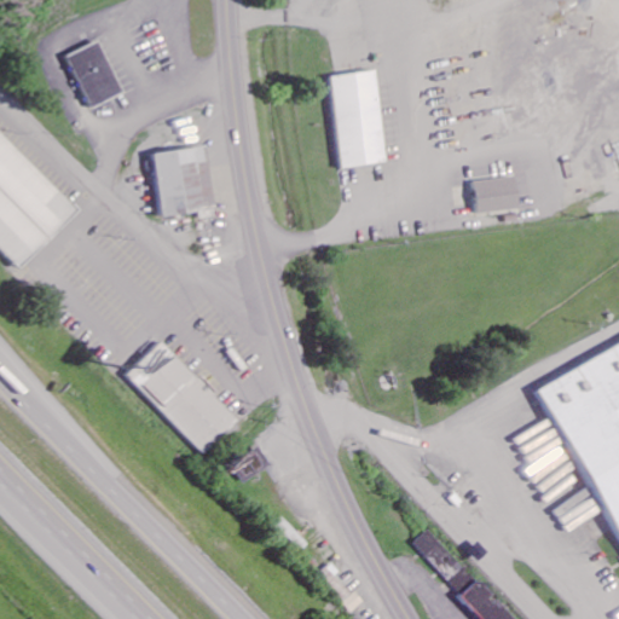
[(121,94),(98,42),(67,56),(90,109),(121,94)]
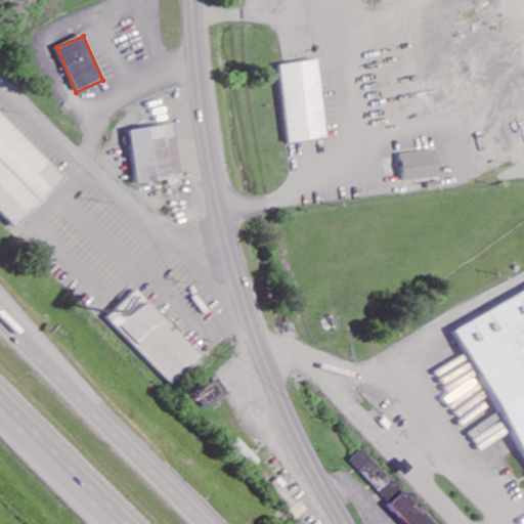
[(288,143),(328,139),(319,60),(279,64),(288,143)]
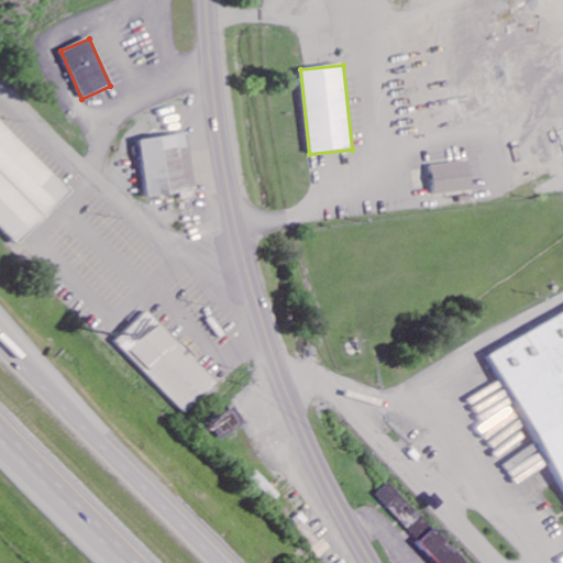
[(0,225),(20,245),(73,192),(0,120),(0,225)]
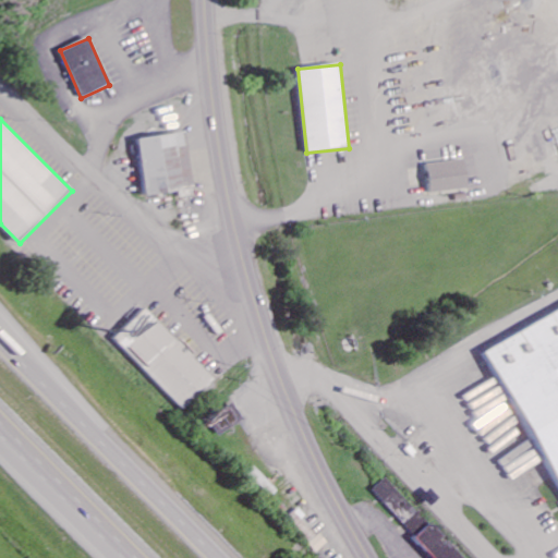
[(192,189),(183,132),(137,140),(146,195),(192,189)]
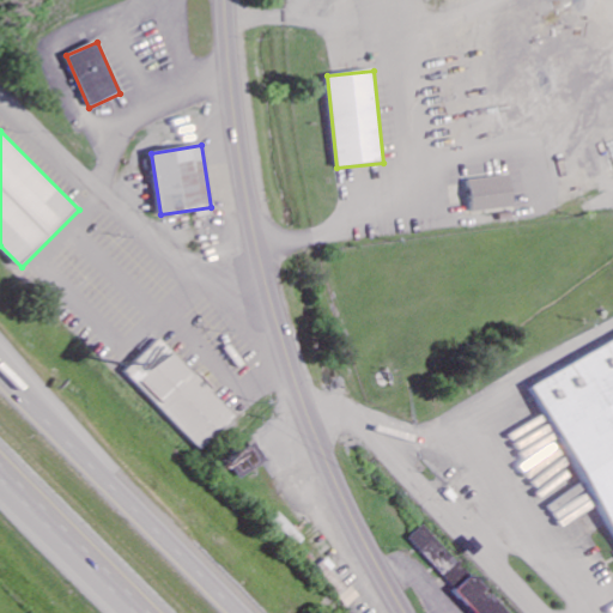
[(238,417),(165,340),(131,374),(204,450),(238,417)]
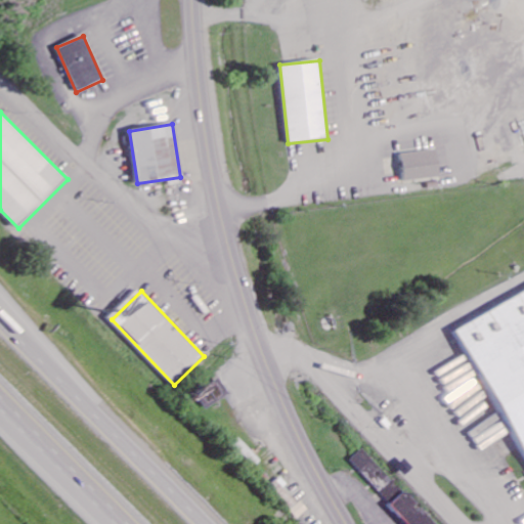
[(523,291),(451,334),(523,456),(523,291)]
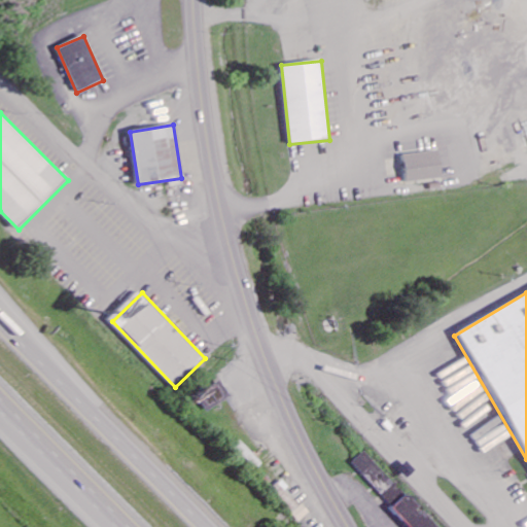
[(232,397),(221,382),(199,396),(209,413),(232,397)]
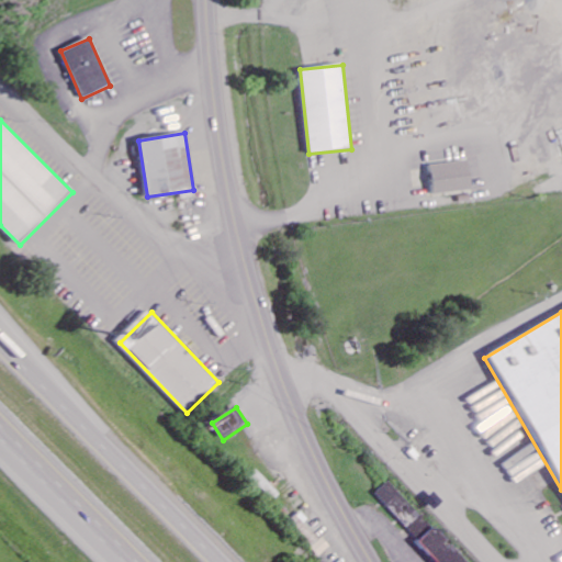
[(375,494),(417,538),(431,525),(390,481),(375,494)]
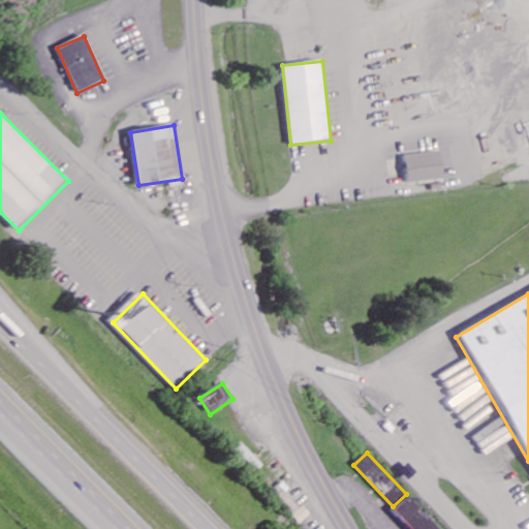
[(441,528),(410,496),(395,511),(411,528),(441,528)]
